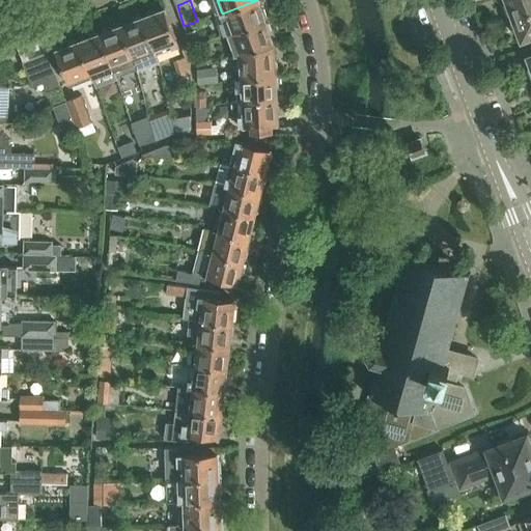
[(258,0),(257,0),(222,14),(229,34),(266,22),(264,20),(267,16),(266,10),(261,9),(258,0)]
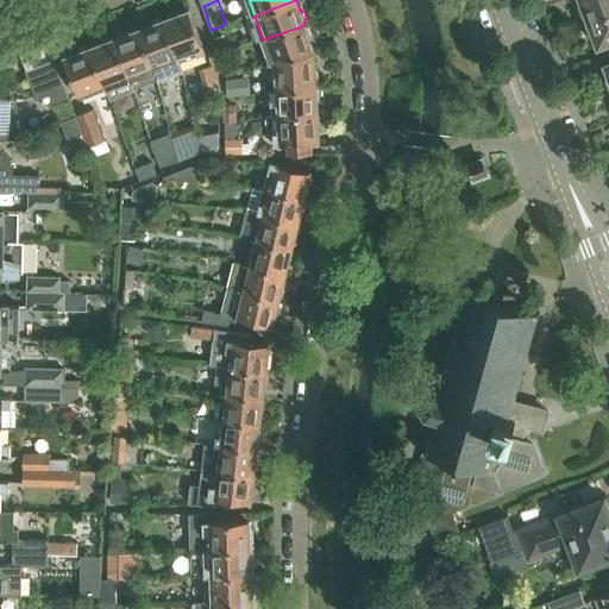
[(586,22),(608,12),(608,0),(582,0),(584,4),(581,5),(586,22)]
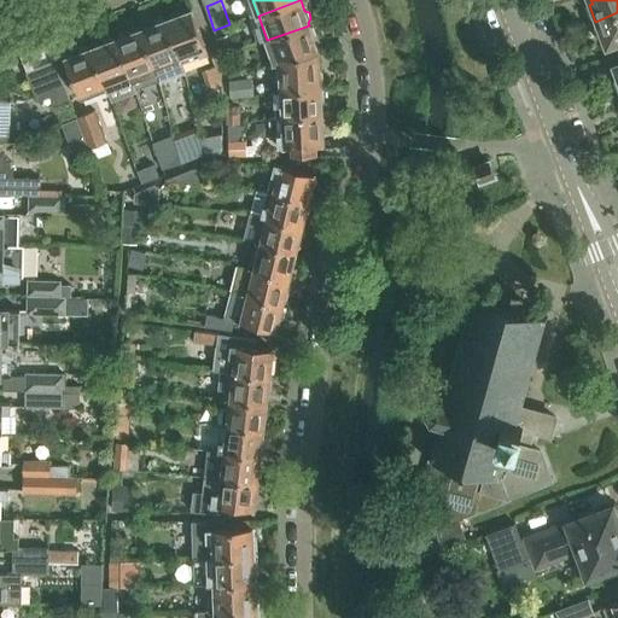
[(169,19),(167,21),(182,63),(209,53),(193,11),(181,15),(178,13),(170,16),(169,19)]
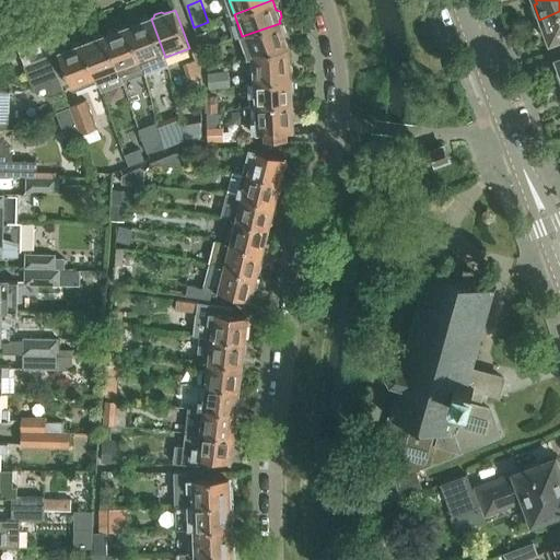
[(559,11),(539,20),(545,34),(548,33),(551,43),(559,39),(559,11)]
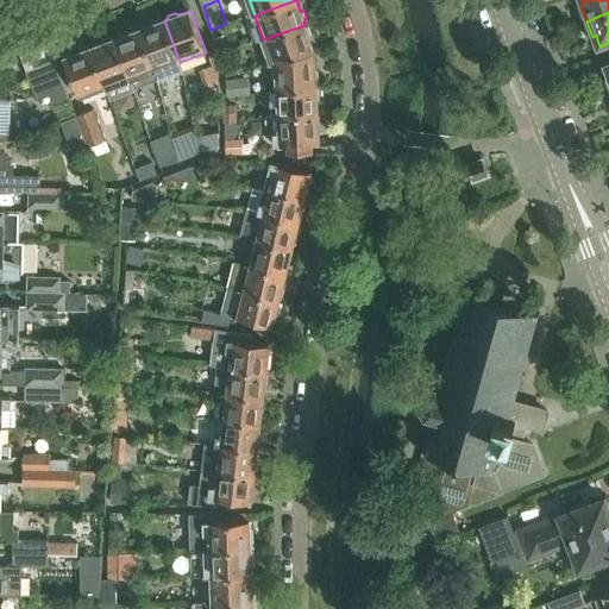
[(139,30),(155,71),(158,80),(183,70),(180,62),(164,20),(163,22),(159,19),(152,23),(151,26),(139,30)]
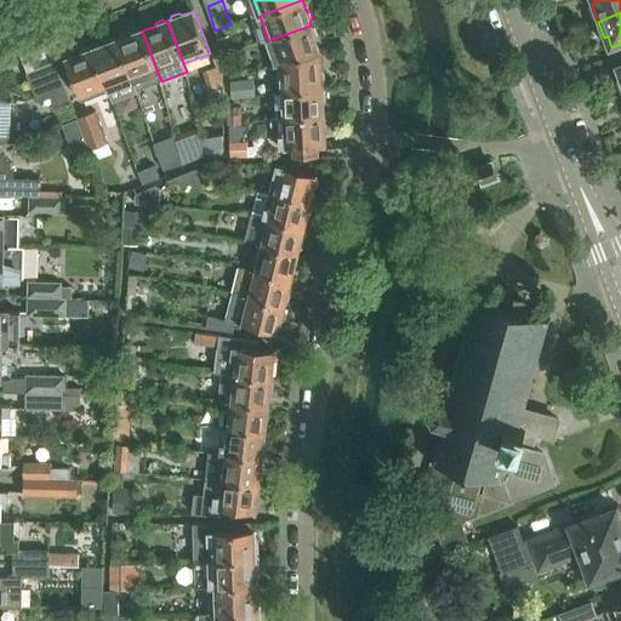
[(312,28),(311,26),(268,40),(275,63),(275,66),(319,51),(315,40),(318,36),(315,29),(312,28)]
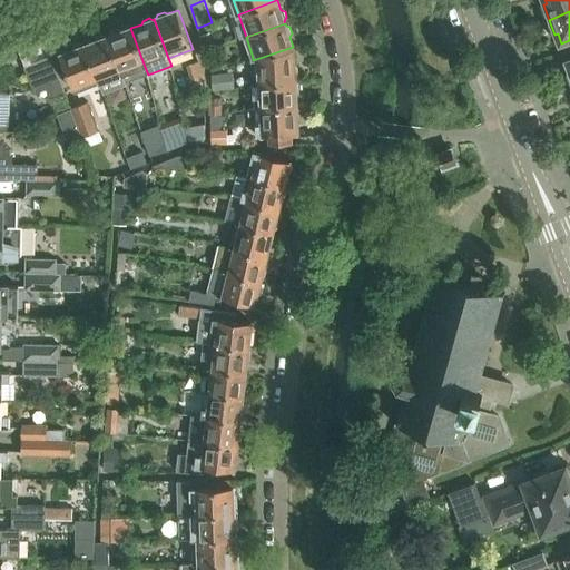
[(108,36),(123,75),(126,84),(148,75),(145,67),(130,28),(121,31),(119,30),(111,32),(110,36),(108,36)]
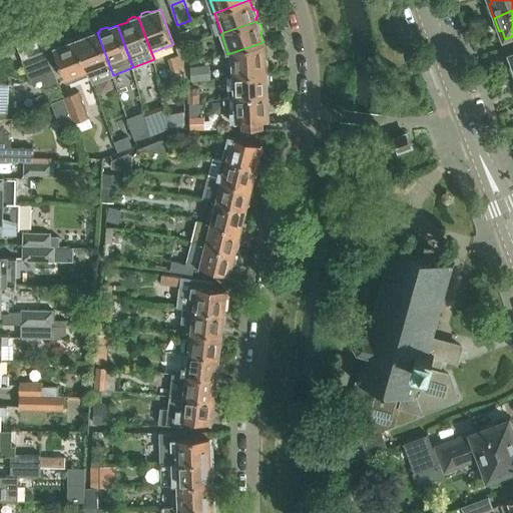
[(76,40),(89,75),(93,84),(114,77),(113,75),(110,67),(97,32),(96,33),(93,32),(87,34),(86,37),(76,40)]
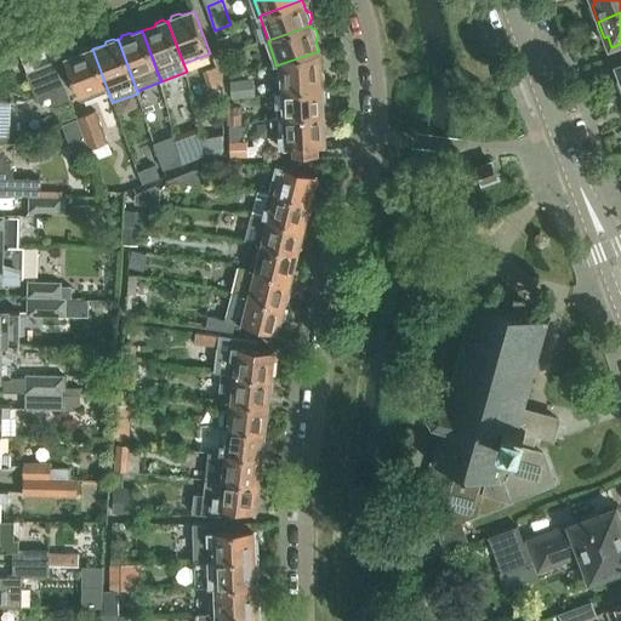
[(224,56),(234,52),(228,39),(220,43),(224,56)]
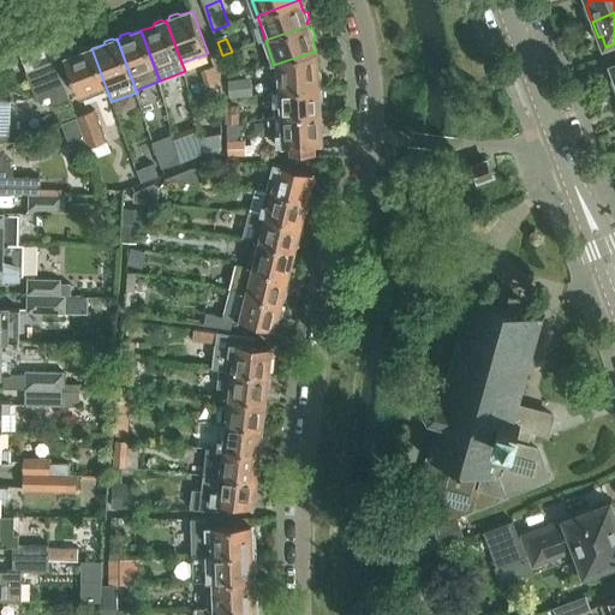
[(83,100),(107,90),(91,48),(89,49),(87,48),(79,51),(78,54),(67,58),(83,100)]
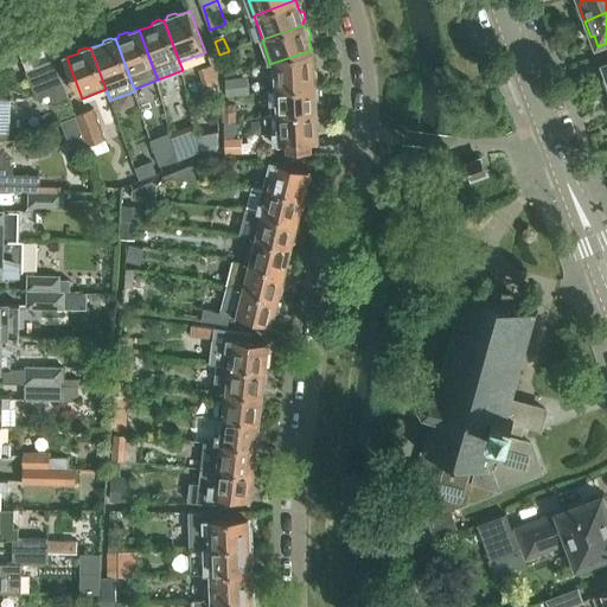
[(312,50),(269,64),(270,89),(314,87),(314,81),(317,78),(315,71),(313,69),(312,50)]
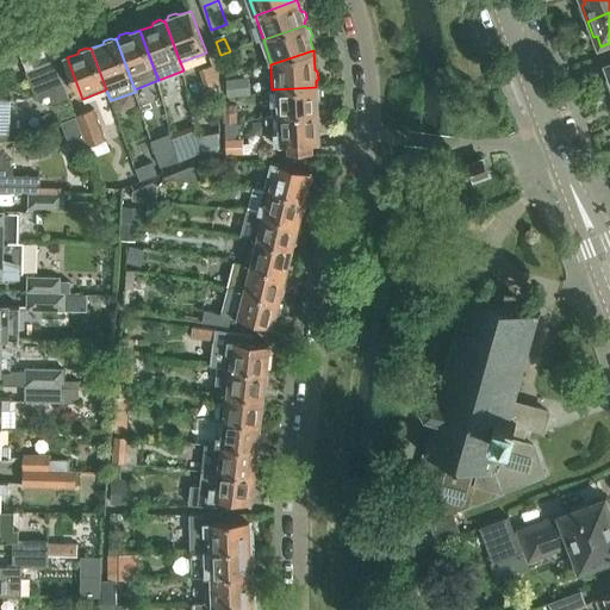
[(56,61),(42,67),(27,72),(38,100),(53,94),(56,105),(72,100),(56,61)]
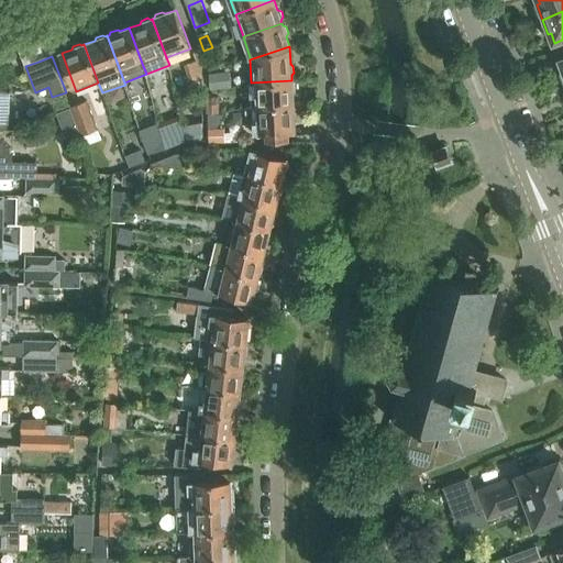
[(201,75),(194,56),(185,59),(192,78),(201,75)]
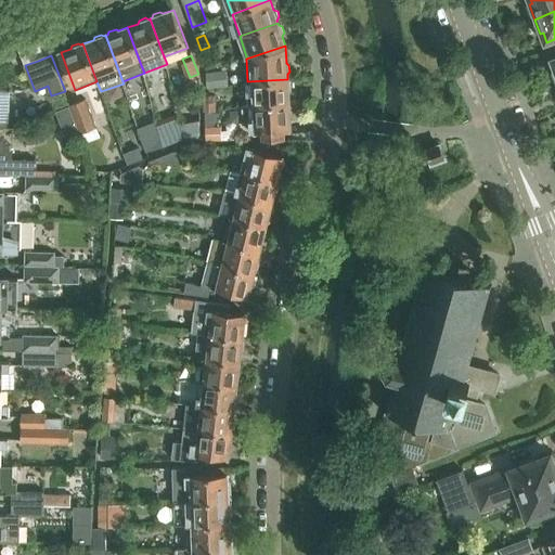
[(218,60),(206,64),(208,72),(221,67),(218,60)]
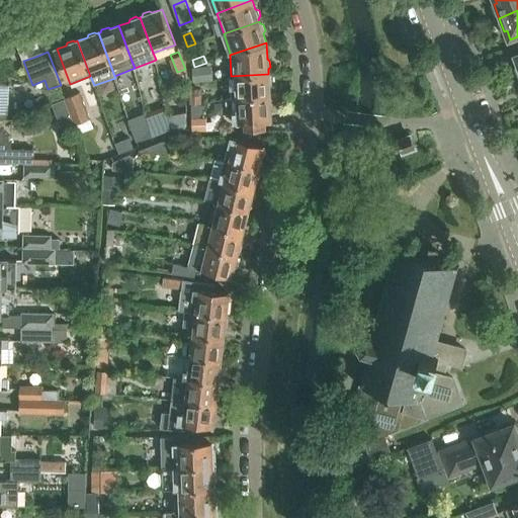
[(204,69),(195,70),(196,83),(205,82),(204,69)]
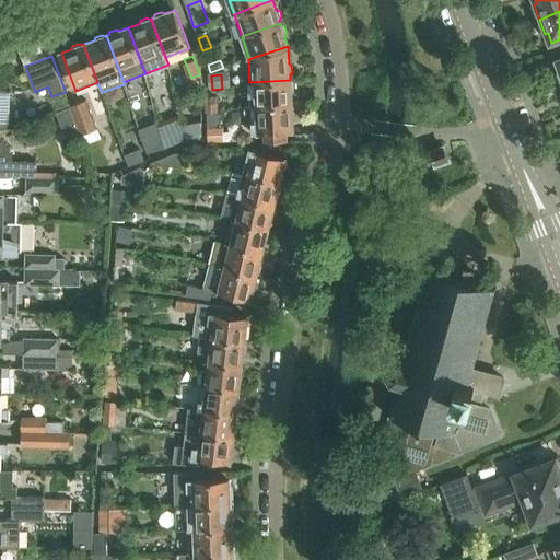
[(290,80),(249,82),(252,107),(291,104),(291,94),(293,91),(292,84),(290,82),(290,80)]
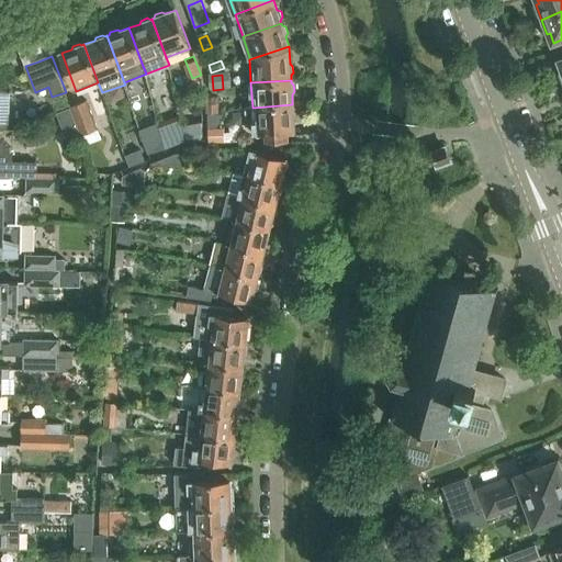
[(0,126),(10,127),(10,92),(0,91),(0,126)]
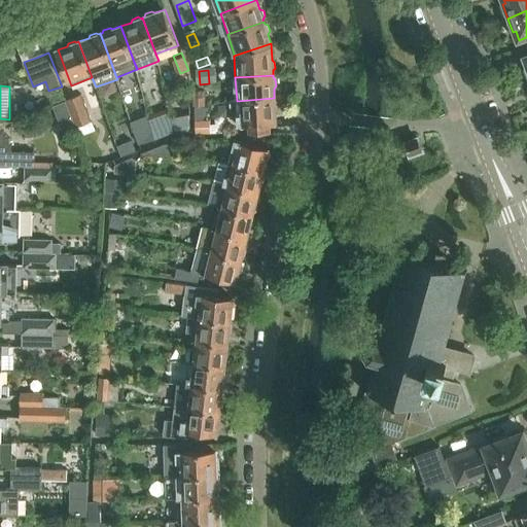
[(196,92),(196,107),(206,106),(205,92),(196,92)]
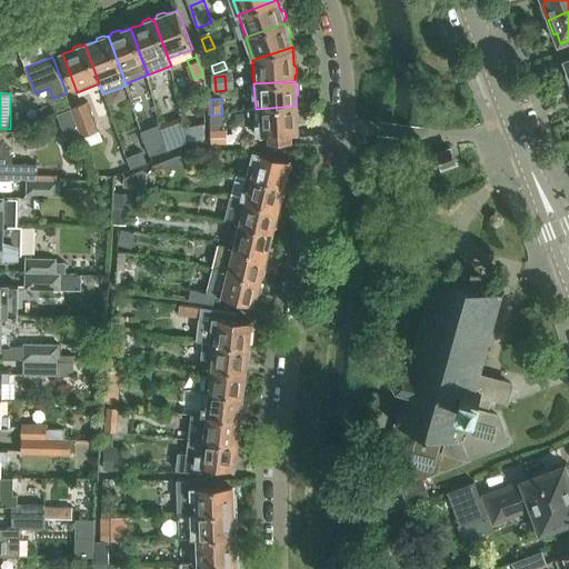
[(88,102),(72,109),(83,138),(99,131),(88,102)]
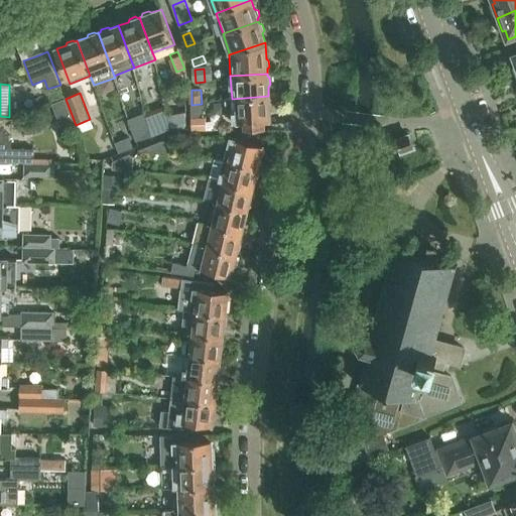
[(233,124),(243,123),(244,131),(264,131),(264,121),(270,120),(269,109),(271,107),(271,101),(268,99),(268,96),(232,99),(226,100),(227,114),(232,113),(233,124)]
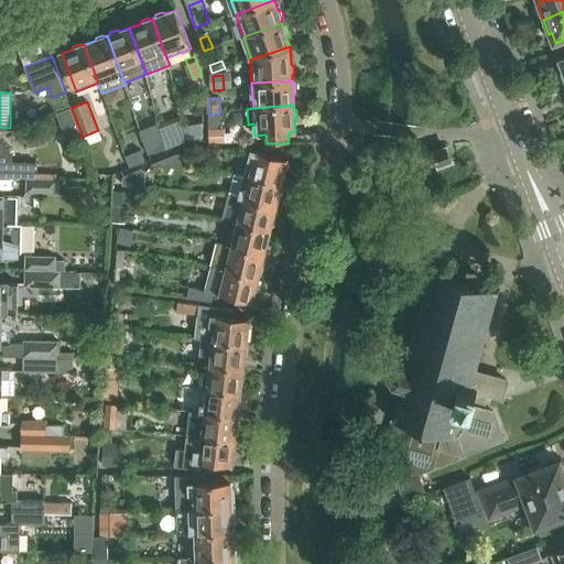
[(167,123),(172,144),(186,141),(181,121),(167,123)]
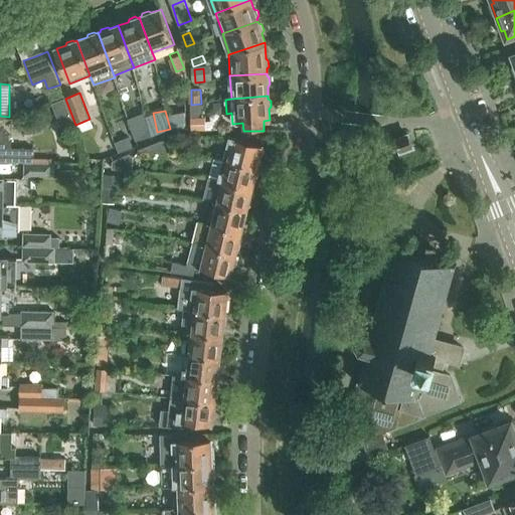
[(146,137),(146,135),(142,126),(132,130),(137,141),(146,137)]
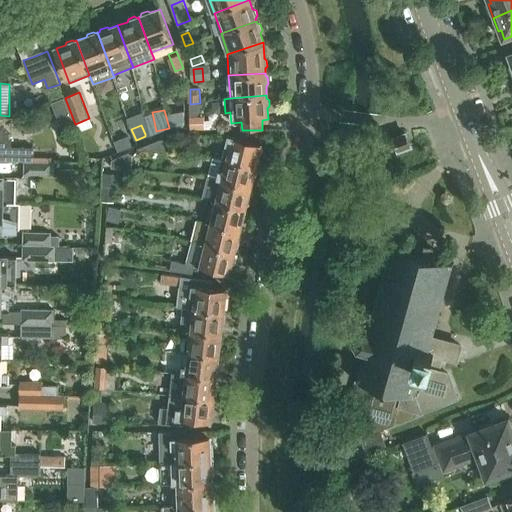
[(0,147),(12,148),(12,146),(12,142),(10,138),(8,134),(5,131),(1,128),(0,127),(0,147)]
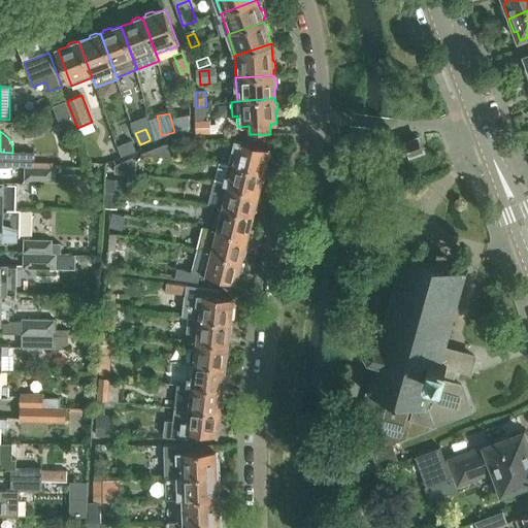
[(424,152),(419,138),(406,142),(407,145),(403,146),(405,154),(410,153),(411,156),(424,152)]
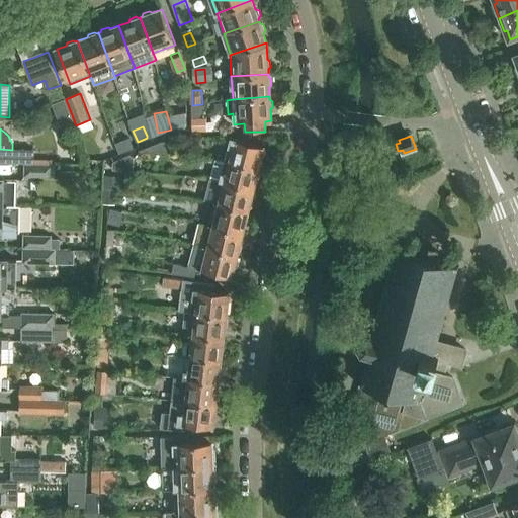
[(234,137),(234,139),(232,139),(227,160),(260,169),(265,147),(251,143),(252,137),(234,137)]
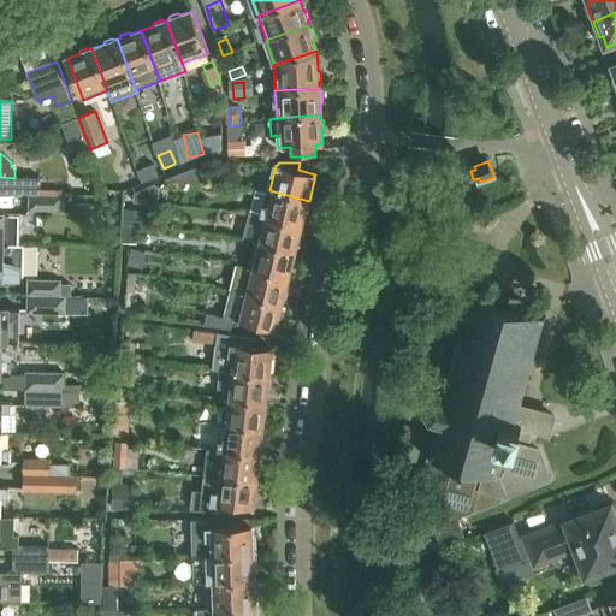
[(143,183),(160,177),(154,164),(137,170),(143,183)]
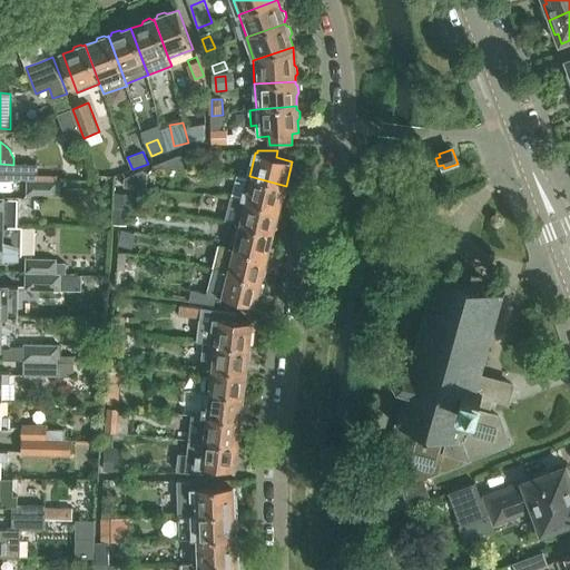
[(154,166),(154,167),(192,170),(192,156),(180,155),(154,166)]
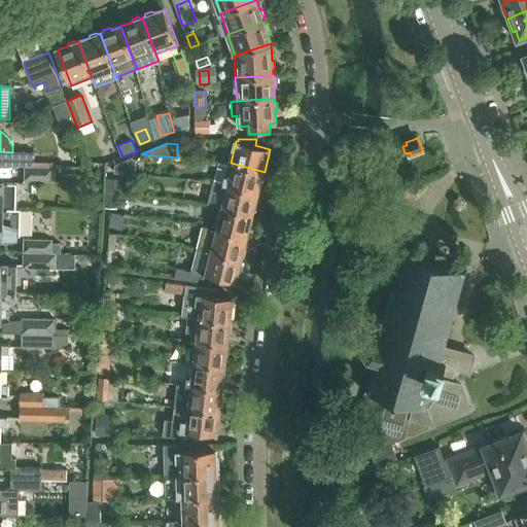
[(35,150),(12,150),(12,152),(0,151),(0,164),(35,164),(35,150)]
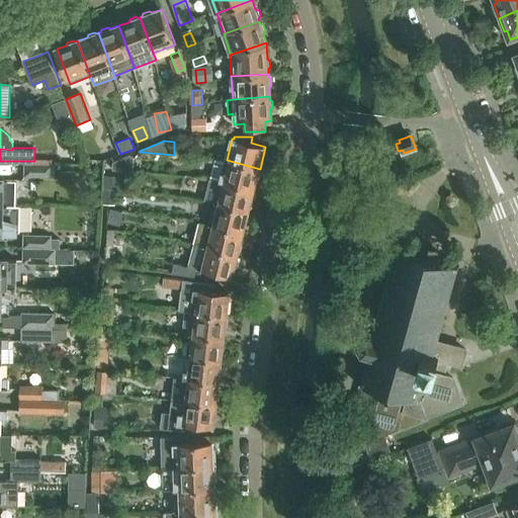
[(130,155),(113,162),(113,171),(134,172),(135,157),(130,155)]
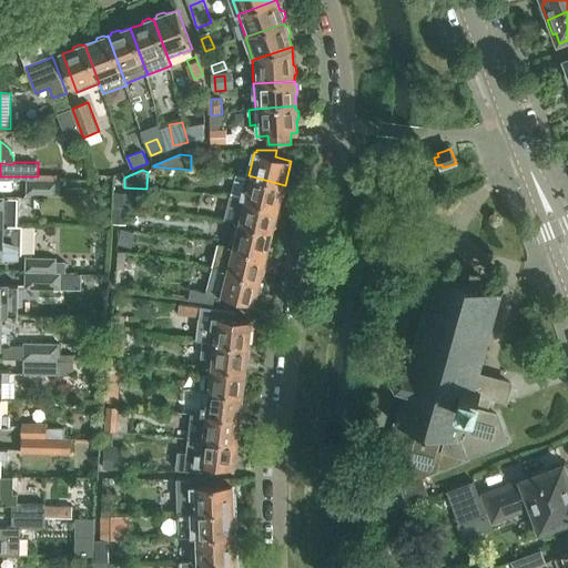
[(237,173),(231,196),(279,209),(281,199),(285,196),(286,192),(284,188),(285,185),(249,175),(237,173)]
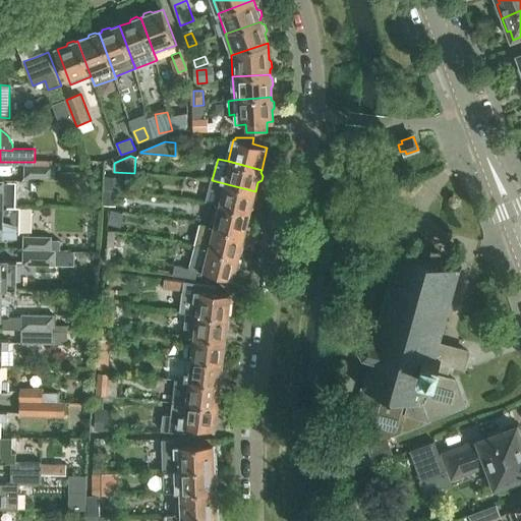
[(25,165),(24,177),(53,178),(53,165),(25,165)]
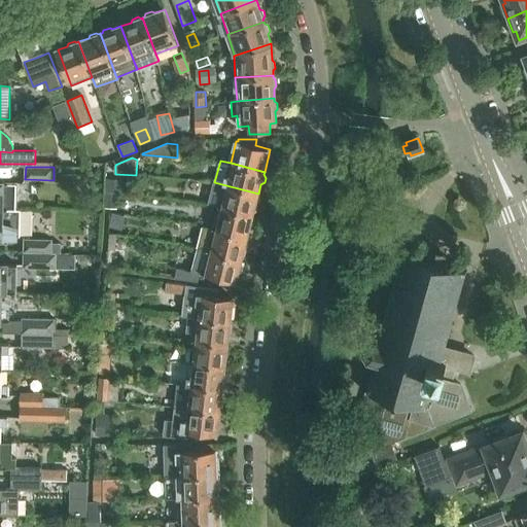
[(0,209),(16,209),(16,183),(0,182),(0,209)]
